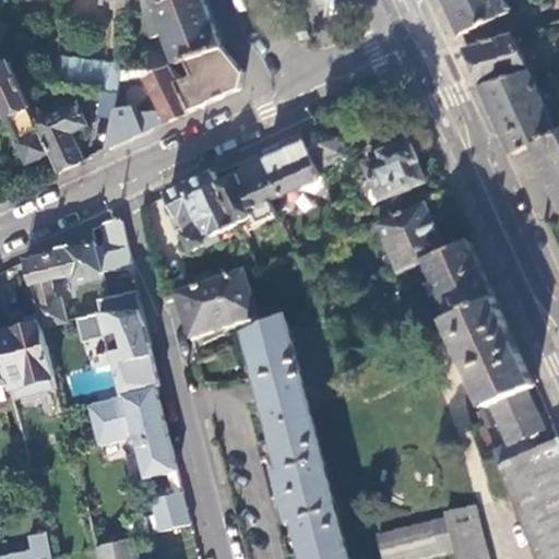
[(127,12),(127,0),(116,0),(115,34),(127,35),(127,12)]
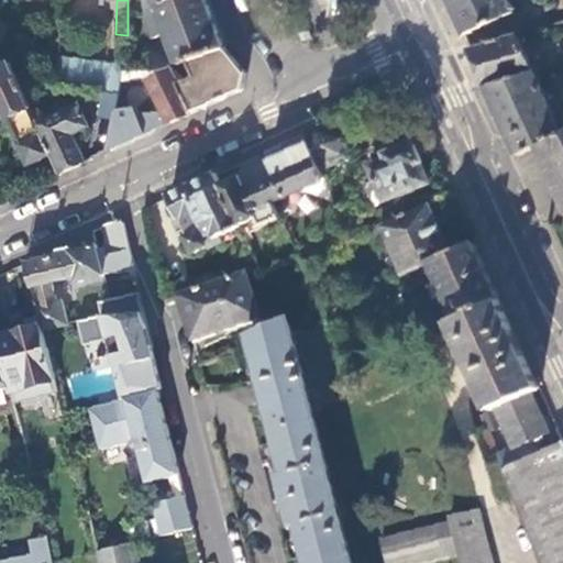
[(127,53),(125,58),(124,68),(170,66),(178,63),(179,66),(189,63),(224,47),(210,9),(207,0),(177,0),(157,7),(159,12),(146,17),(153,39),(167,32),(176,58),(158,57),(127,53)]
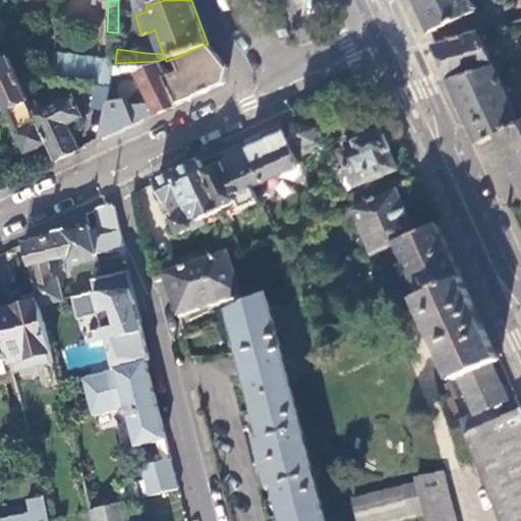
[(132,0),(135,15),(148,11),(146,6),(164,0),(132,0)]
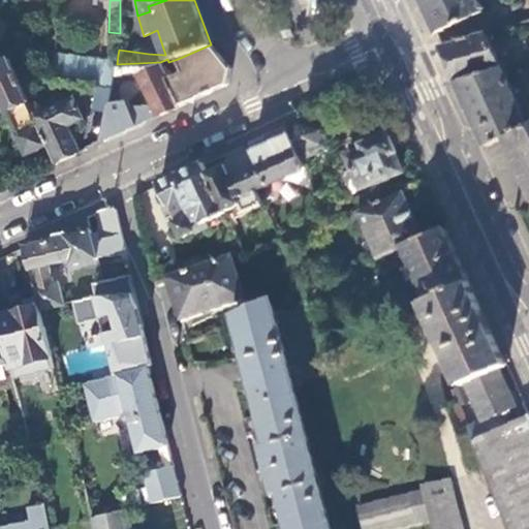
[(476,0),(421,0),(427,12),(437,34),(484,14),(476,0)]
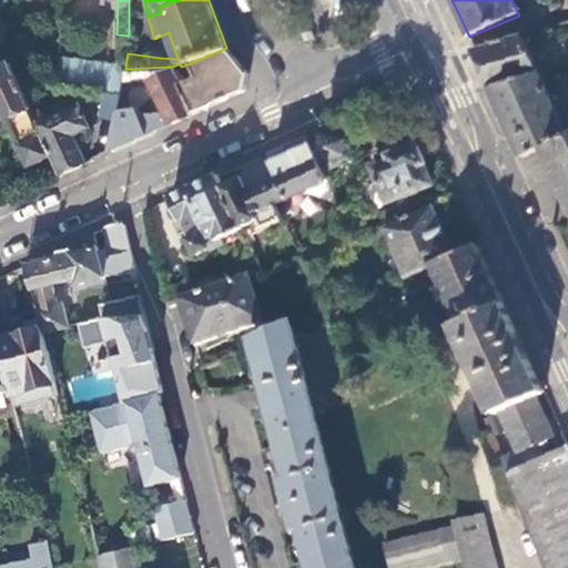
[(128,52),(129,36),(117,34),(114,52),(128,52)]
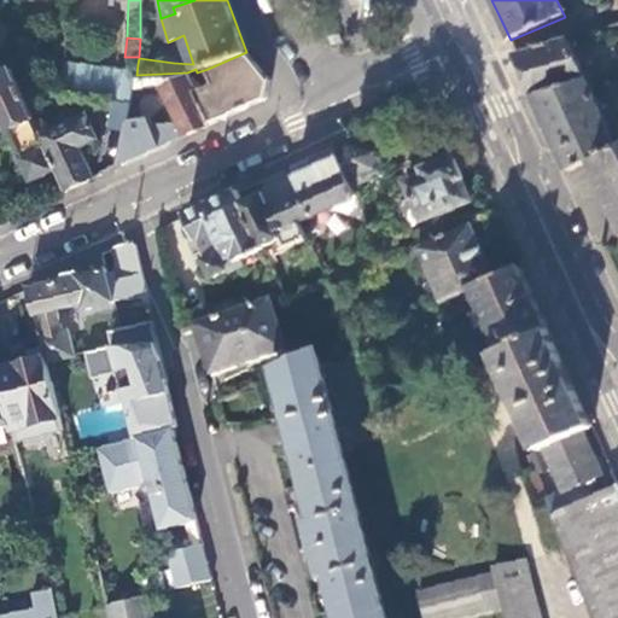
[(588,83),(594,82),(590,74),(586,75),(569,42),(518,58),(529,81),(537,99),(588,83)]
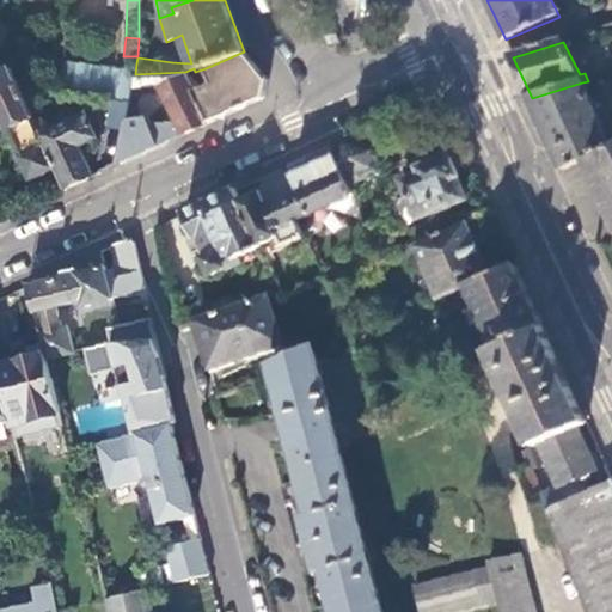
[(268,80),(244,51),(206,68),(212,84),(196,91),(209,122),(234,111),(265,97),(268,80)]
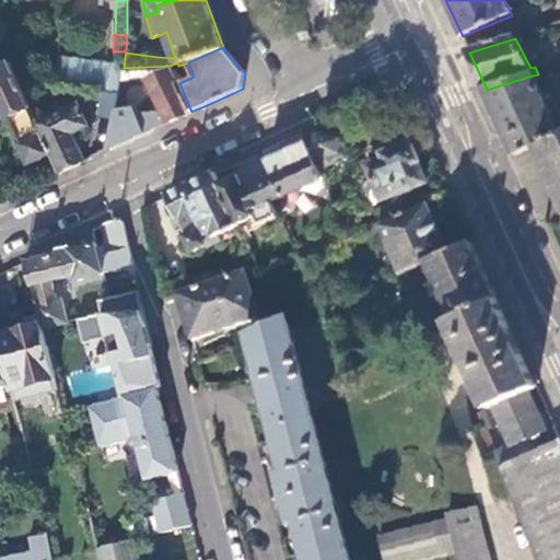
[(125,58),(60,56),(57,84),(104,90),(119,92),(121,80),(124,68),(125,58)]
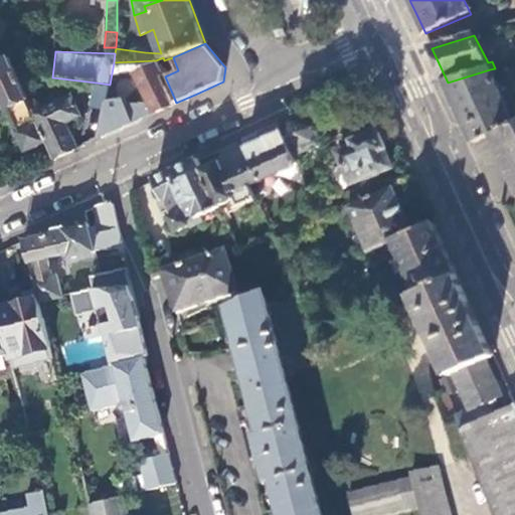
[(30,103),(10,57),(0,61),(0,102),(5,100),(9,108),(8,108),(26,151),(48,141),(30,103)]
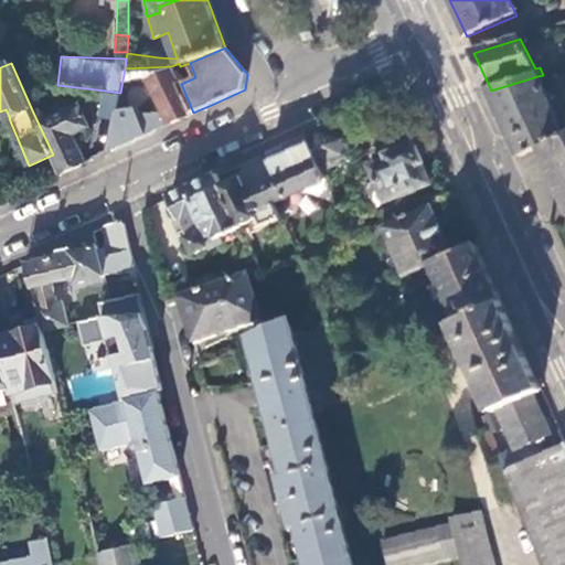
[(171,66),(125,68),(123,81),(150,78),(164,112),(139,113),(138,106),(118,112),(116,120),(112,150),(148,134),(193,113),(181,84),(174,68),(172,68),(171,66)]
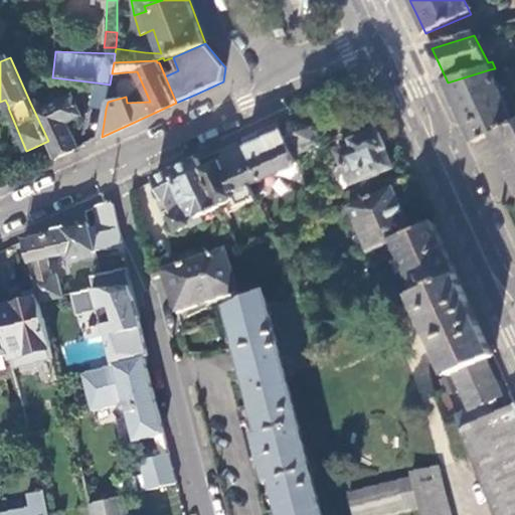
[(494,136),(514,126),(514,124),(510,113),(490,69),(448,82),(459,108),(469,130),(476,144),(494,136)]
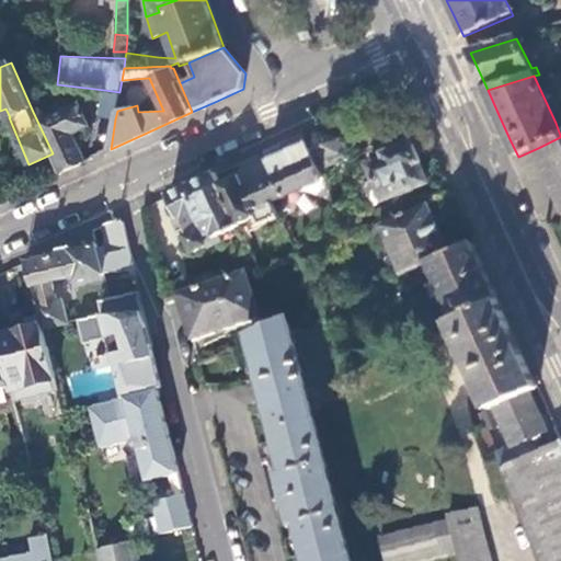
[(119,92),(104,90),(100,117),(115,119),(117,111),(119,92)]
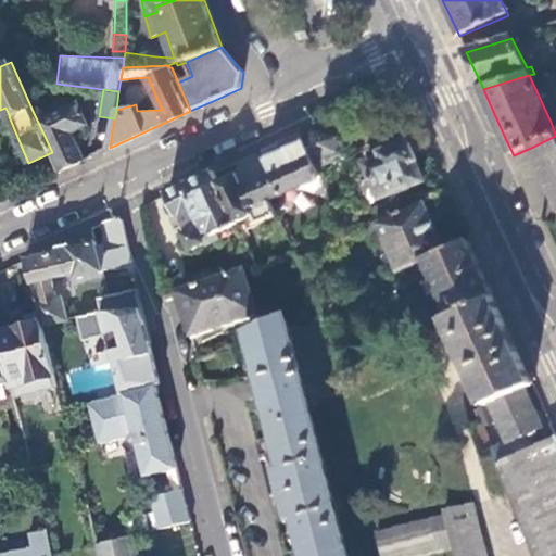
[(41,106),(33,111),(52,152),(61,172),(71,166),(86,160),(73,133),(89,125),(79,103),(46,118),(41,106)]
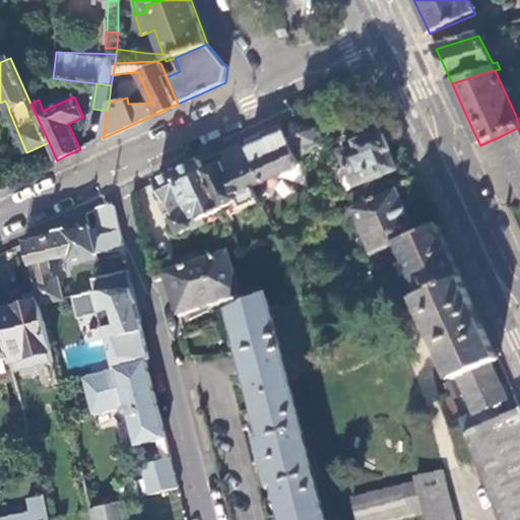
[(295,118),(280,124),(297,158),(323,146),(323,132),(324,126),(303,121),(295,118)]
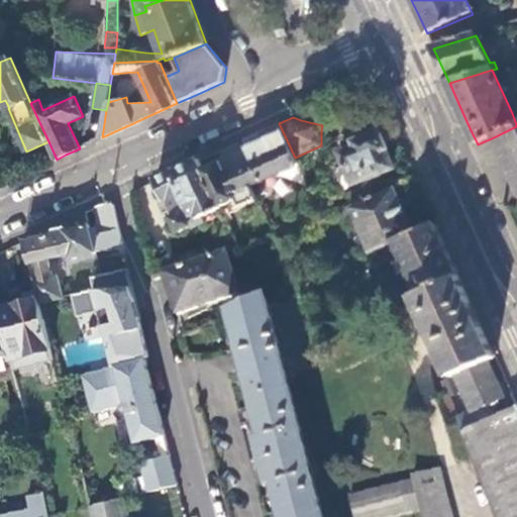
[(295,158),(279,123),(261,132),(244,139),(253,162),(264,182),(299,166),(295,158)]
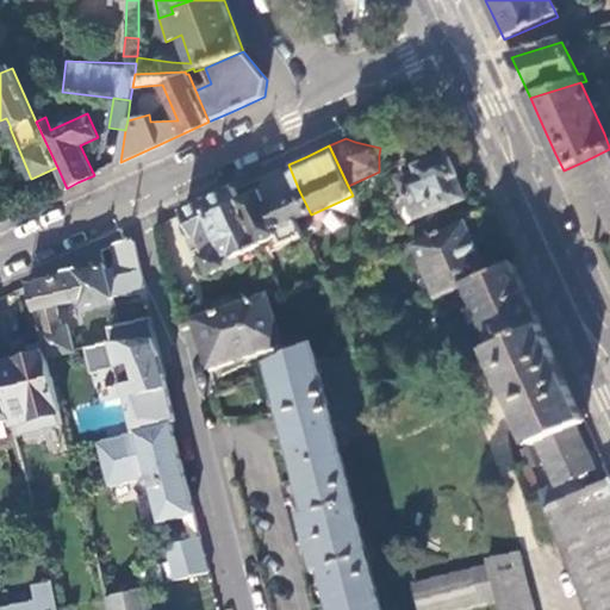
[(609,149),(585,161),(608,210),(609,215),(609,149)]
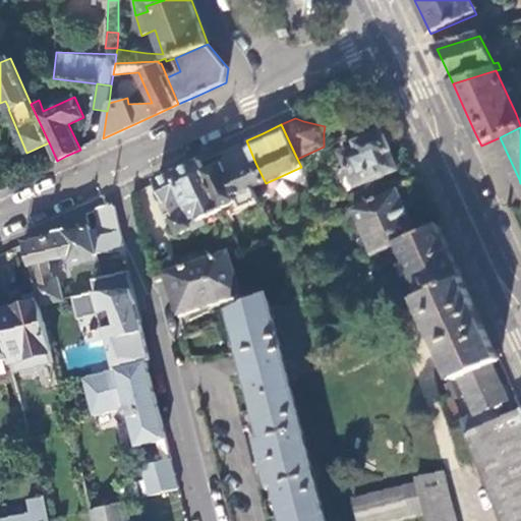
[(345,154),(358,186),(397,169),(389,151),(391,151),(383,133),(359,143),(360,147),(345,154)]
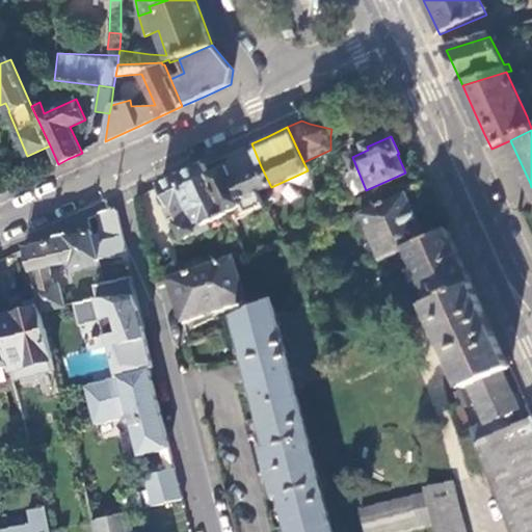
[(208,175),(204,165),(181,176),(160,185),(169,207),(176,206),(183,221),(180,223),(178,225),(184,239),(196,234),(210,229),(208,223),(227,214),(225,213),(208,175)]
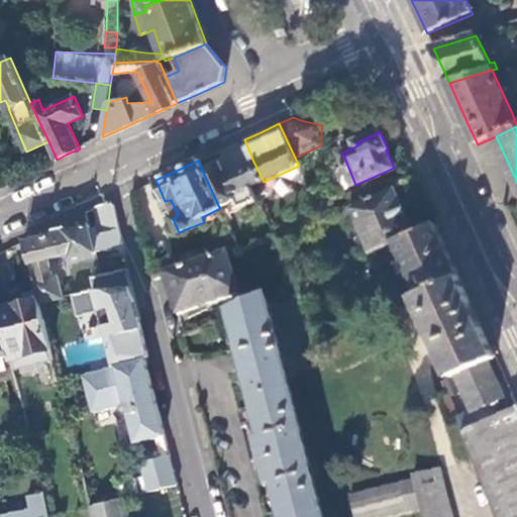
[(253,186),(264,182),(253,162),(226,174),(220,161),(202,170),(219,207),(236,199),(241,208),(261,200),(253,186)]
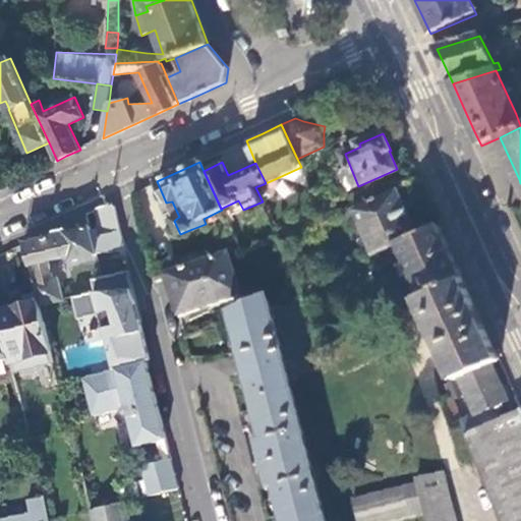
[(400,242),(419,233),(398,187),(354,208),(374,253),(387,248),(400,242)]
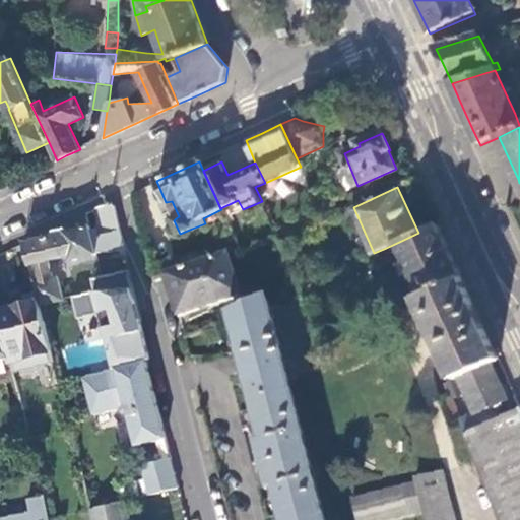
[(65,223),(25,242),(40,301),(41,305),(62,300),(56,276),(52,277),(49,260),(70,255),(72,259),(106,251),(125,251),(115,206),(109,204),(65,223)]
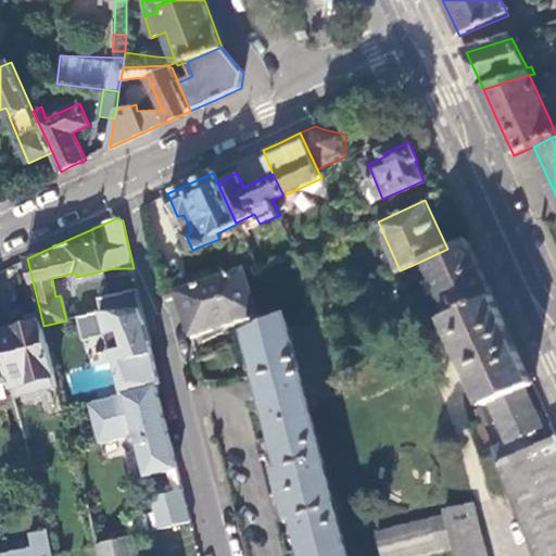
[(480,268),(467,240),(447,249),(427,258),(432,270),(436,279),(429,281),(434,293),(441,291),(452,314),(493,297),(480,268)]
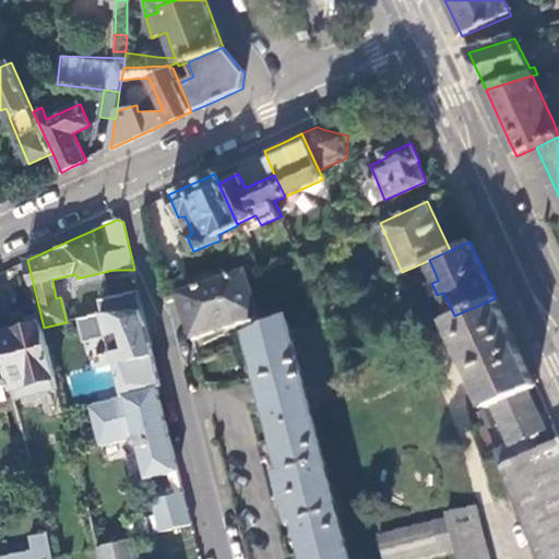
[(258,268),(251,253),(250,251),(219,264),(227,281),(258,268)]
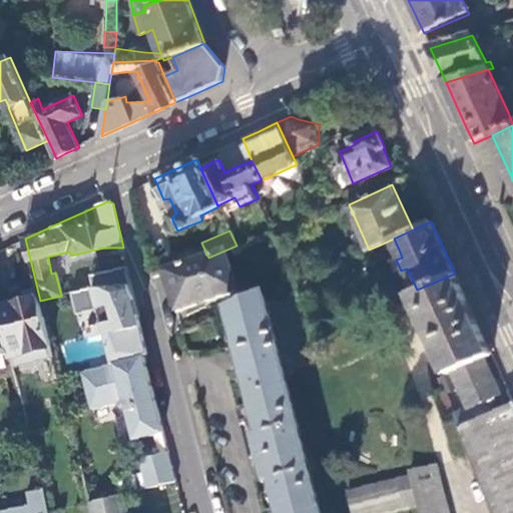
[(394,238),(381,244),(385,255),(399,249),(394,238)]
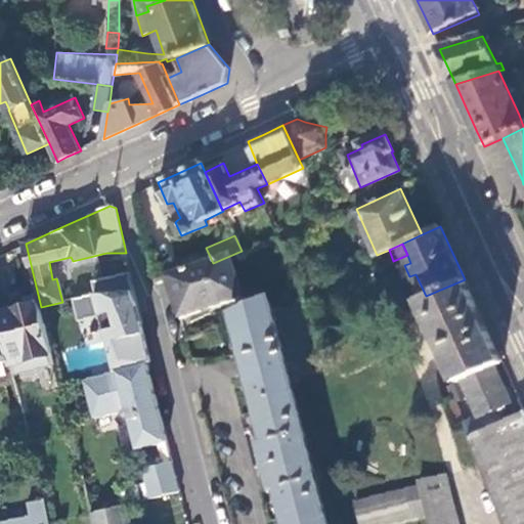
[(244,299),(229,258),(168,279),(172,291),(181,319),(244,299)]
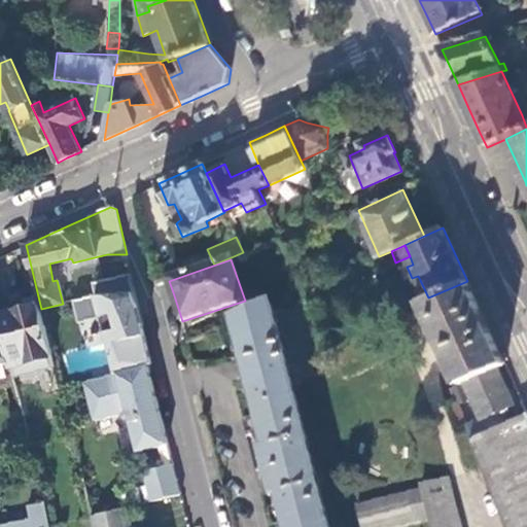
[(147,345),(132,275),(113,279),(94,283),(97,295),(74,302),(79,323),(103,318),(107,334),(105,334),(107,341),(113,369),(115,374),(148,365),(152,364),(147,345)]
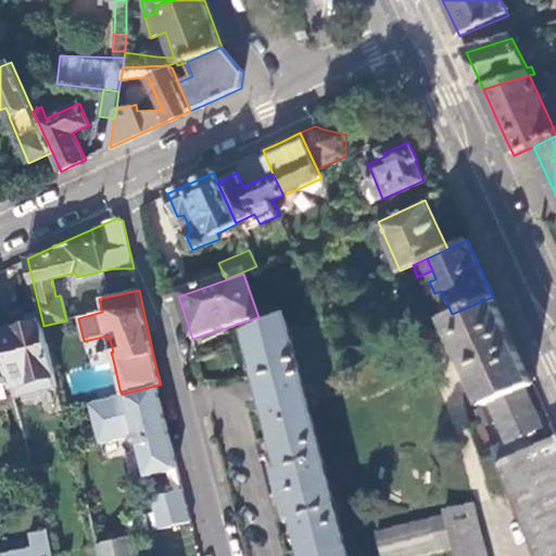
[(510,335),(493,297),(452,314),(444,317),(484,405),(523,388),(533,383),(510,335)]
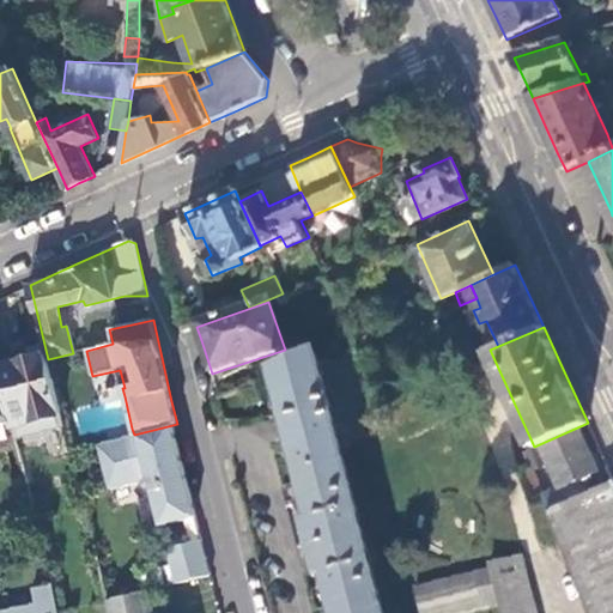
[(48,359),(47,354),(0,366),(0,386),(10,422),(60,410),(48,359)]
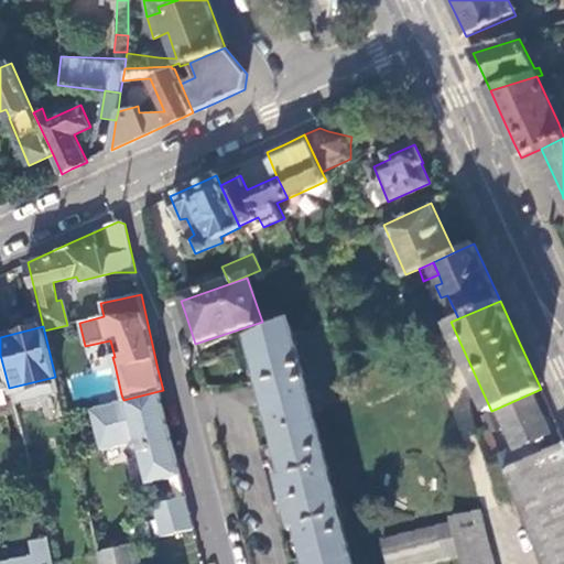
[(305,376),(293,328),(251,347),(262,390),(285,484),(281,485),(286,507),(294,538),(300,537),(305,563),(353,563),(307,381),(305,376)]
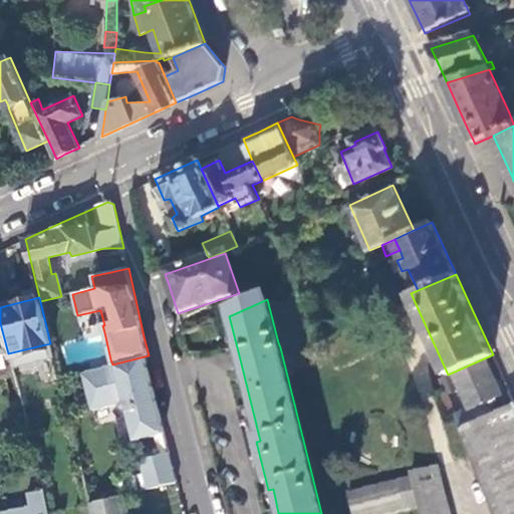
[(0,372),(4,371),(3,367),(11,366),(8,353),(0,323),(0,372)]
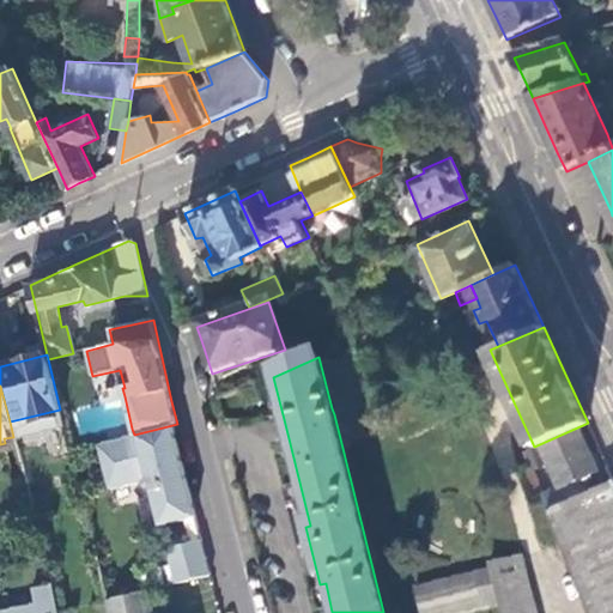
[(192,502),(173,425),(134,435),(97,444),(108,490),(146,479),(157,527),(196,517),(192,502)]
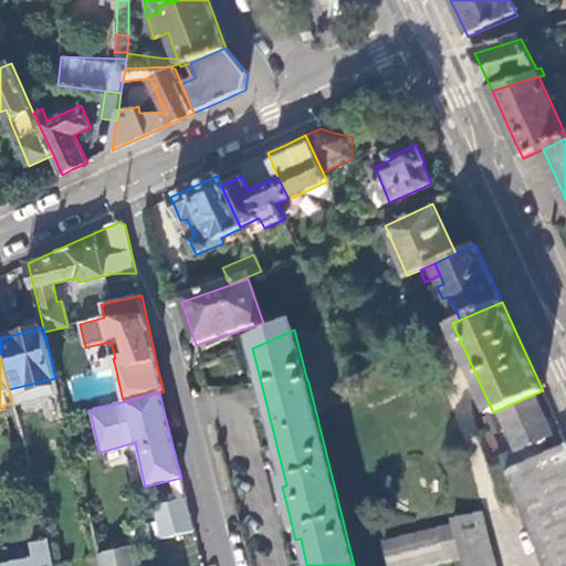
[(500,457),(506,471),(544,454),(538,440),(552,435),(533,395),(493,412),(484,416),(485,421),(490,432),(505,426),(516,450),(500,457)]
